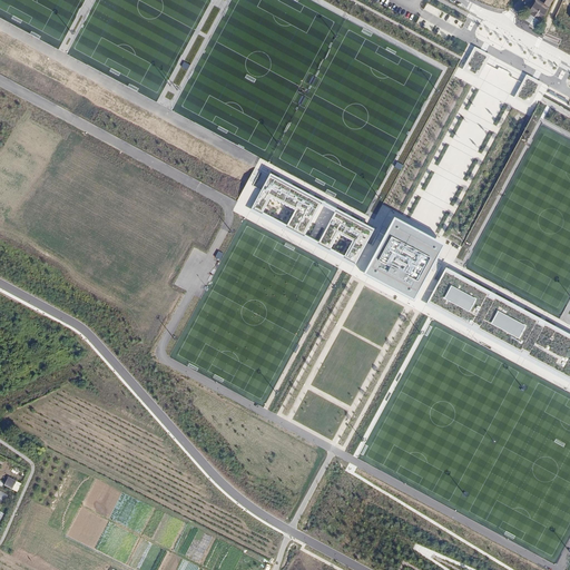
[(549,3),(551,0),(536,0),(534,2),(536,2),(524,20),(534,27),(546,9),(548,10),(551,5),(549,3)]
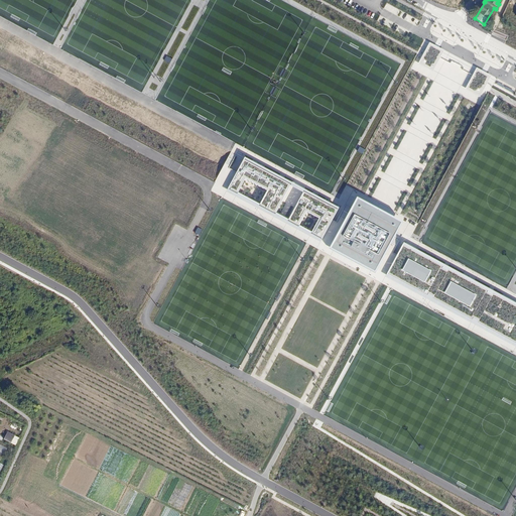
[(443,50),(429,42),(425,49),(418,63),(432,72),(439,57),(443,50)]
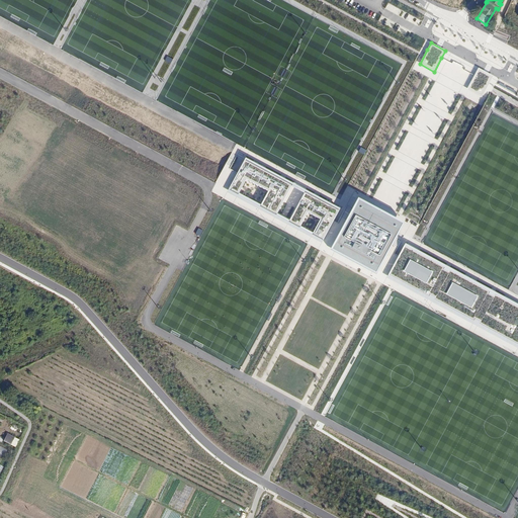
[(493,76),(478,68),(475,76),(466,89),(482,96),(489,83),(493,76)]
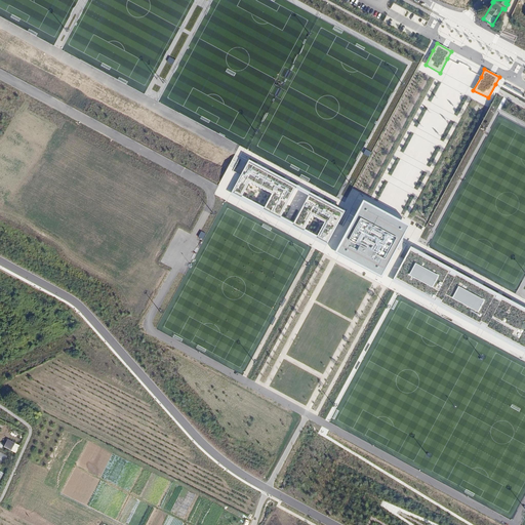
[(349,132),(354,135),(358,129),(353,126),(349,132)]
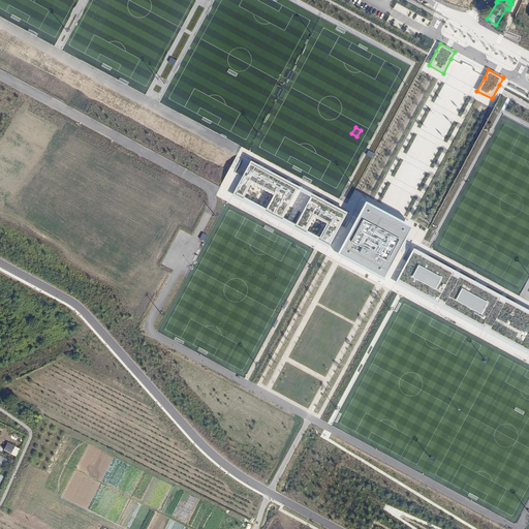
[(297,190),(299,187),(251,162),(234,193),(243,198),(251,184),(274,195),(266,211),(281,219),(297,190)]
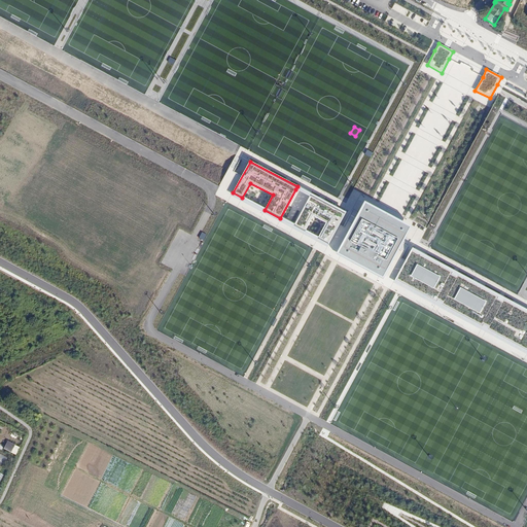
[(295,189),(309,197),(311,194),(297,186),(295,189)]
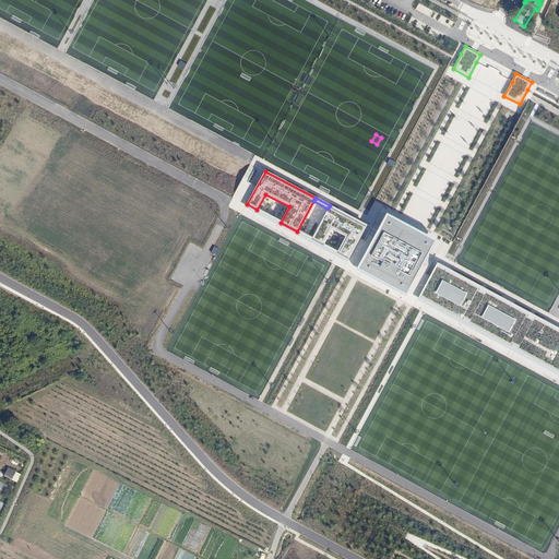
[(328,209),(311,239),(323,246),(332,229),(345,237),(336,252),(348,259),(366,225),(330,205),(328,209)]
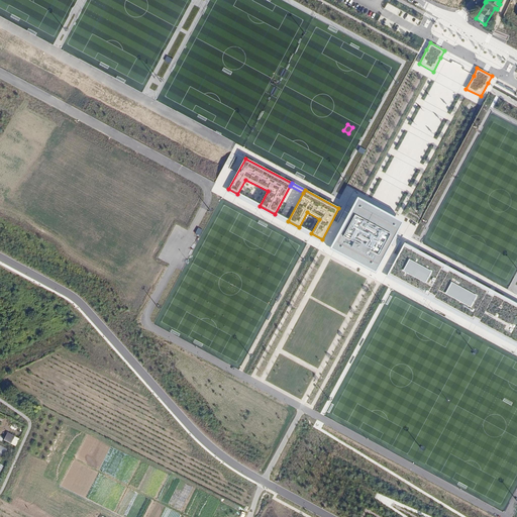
[(401,223),(358,200),(331,249),(375,273),(401,223)]
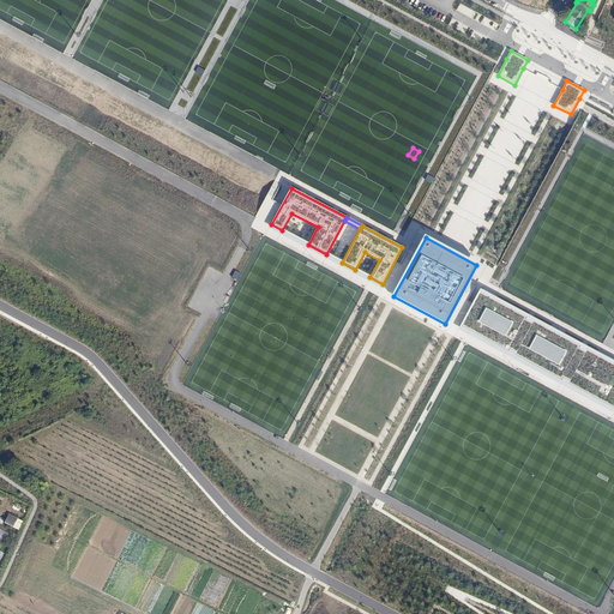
[(613,361),(481,290),(461,327),(613,409),(613,361)]
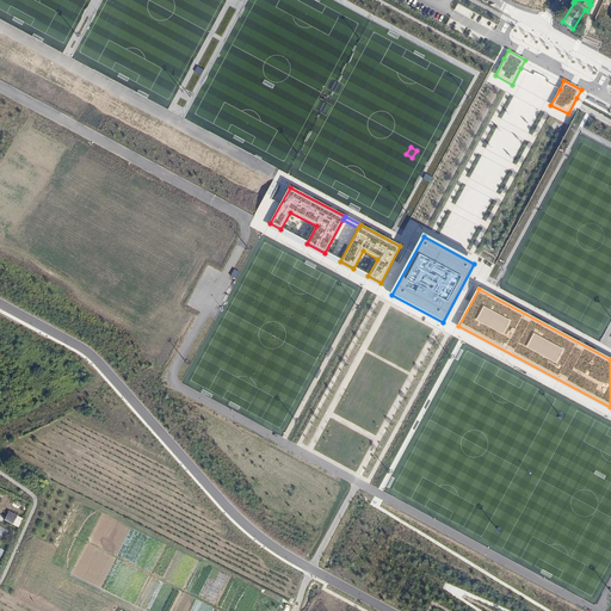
[(19,526),(24,517),(8,511),(5,520),(19,526)]
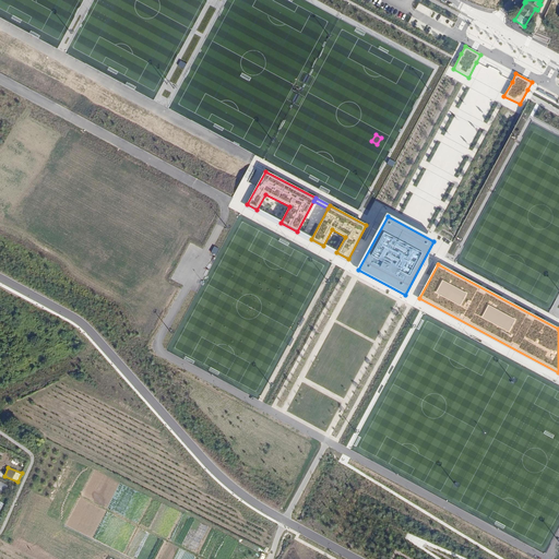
[(0,531),(15,496),(11,494),(0,521),(0,531)]
